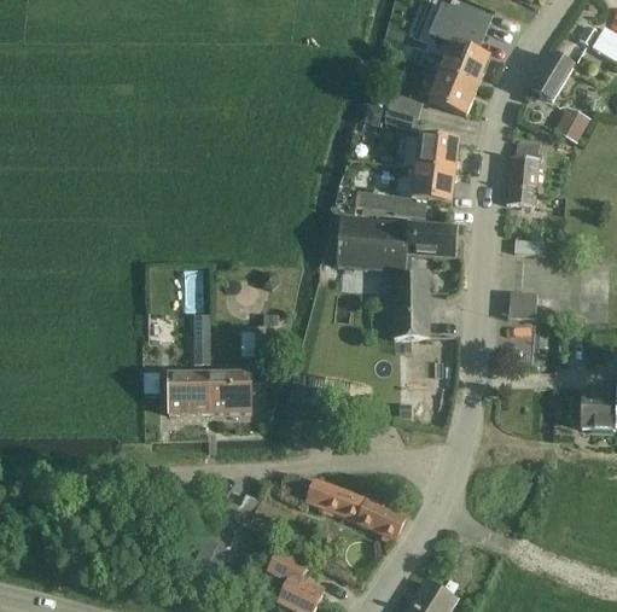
[(440,1),(426,33),(450,42),(440,70),(459,79),(477,86),(489,57),(476,52),(490,15),(458,1),(455,7),(440,1)]
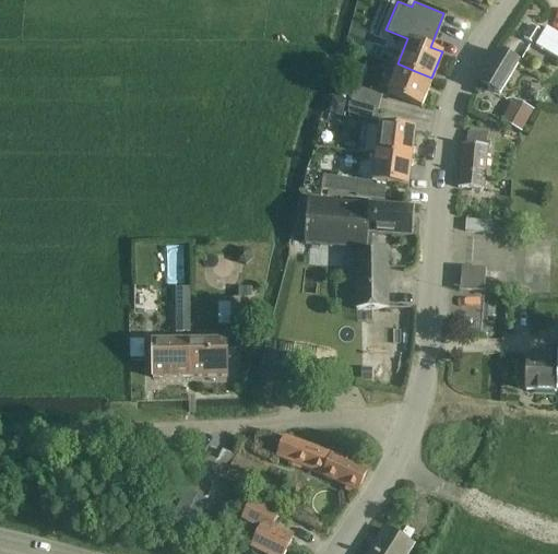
[(530,21),(521,34),(529,38),(537,25),(530,21)]
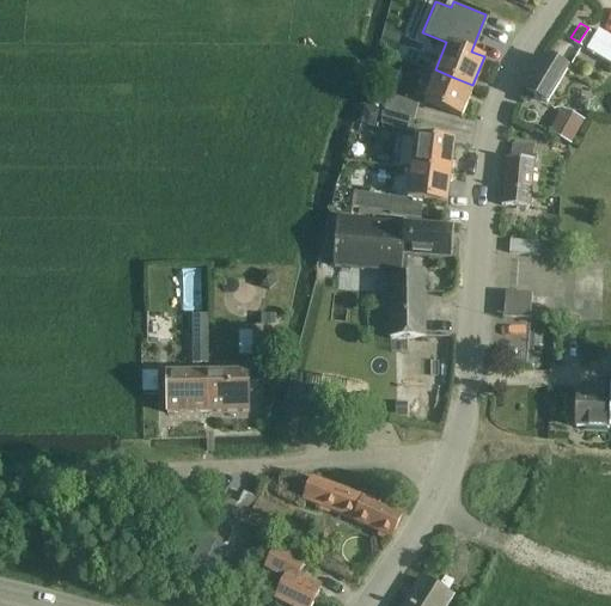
[(593,29),(584,46),(593,51),(609,60),(610,55),(610,35),(596,25),(593,29)]
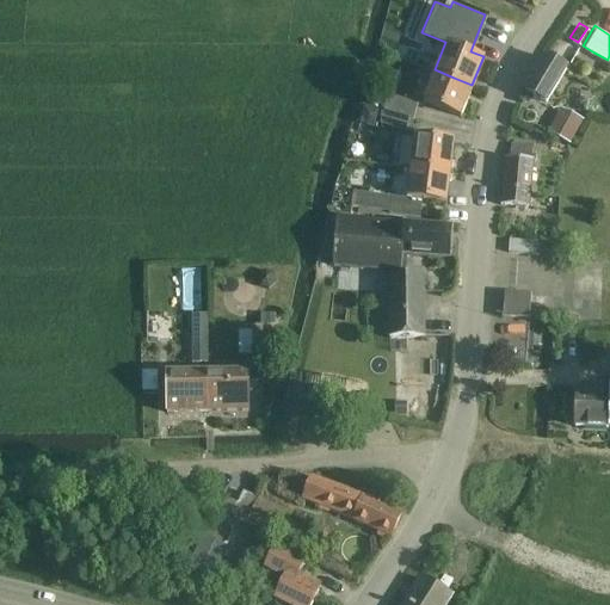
[(544,99),(565,66),(543,54),(524,87),(544,99)]
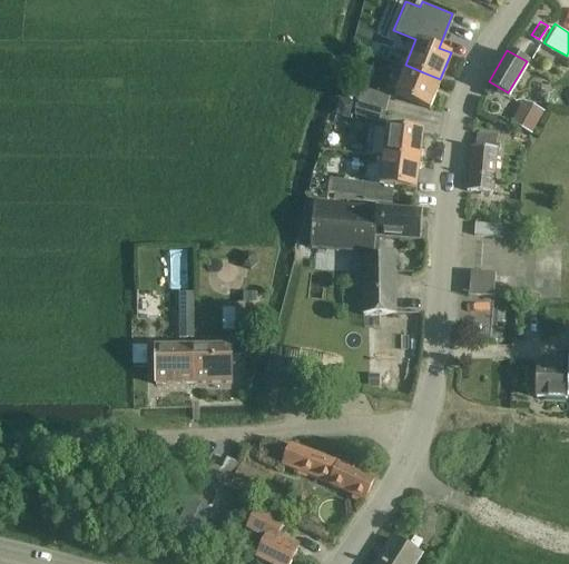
[(405,65),(394,91),(429,106),(440,79),(423,72),(405,65)]
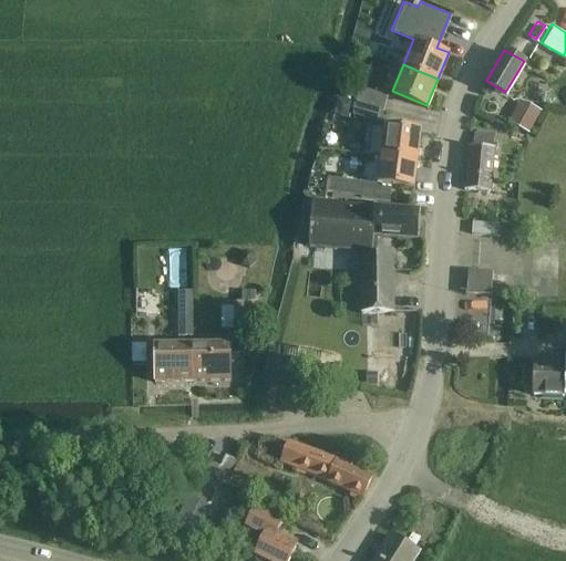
[(343,81),(340,95),(356,100),(360,85),(343,81)]
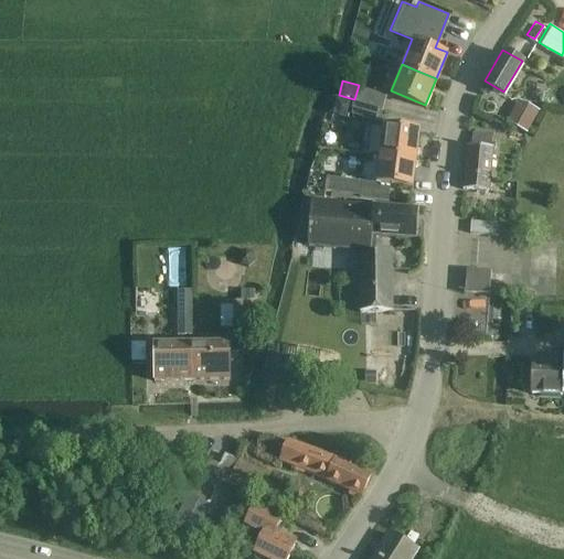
[(359,85),(354,99),(382,106),(385,93),(359,85)]
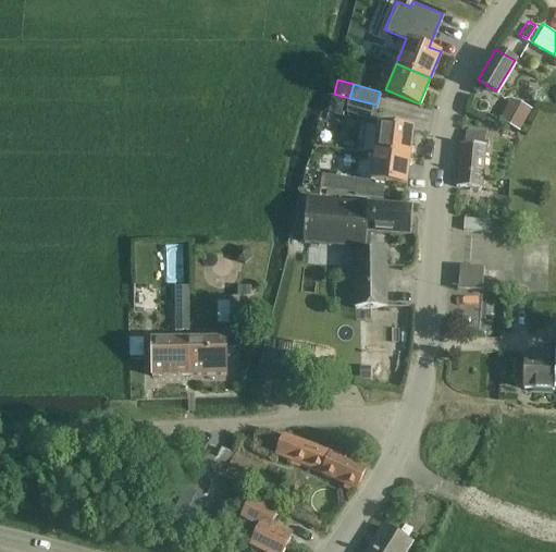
[(330,93),(325,109),(343,114),(344,110),(346,111),(349,98),(334,94),(330,93)]
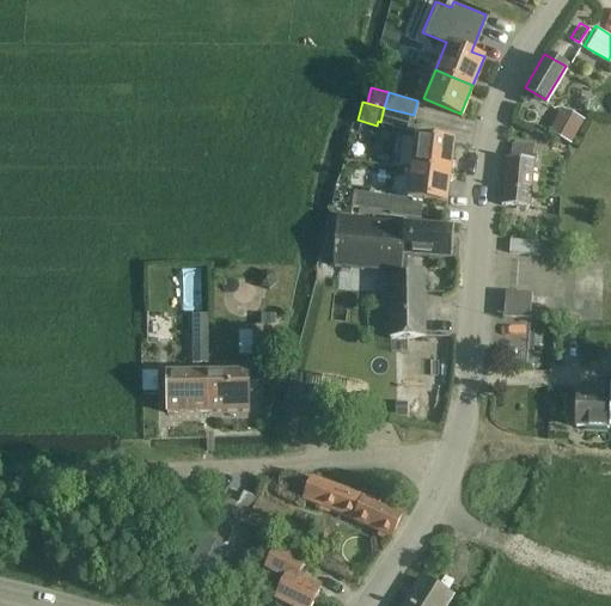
[(568,142),(582,117),(560,104),(545,129),(568,142)]
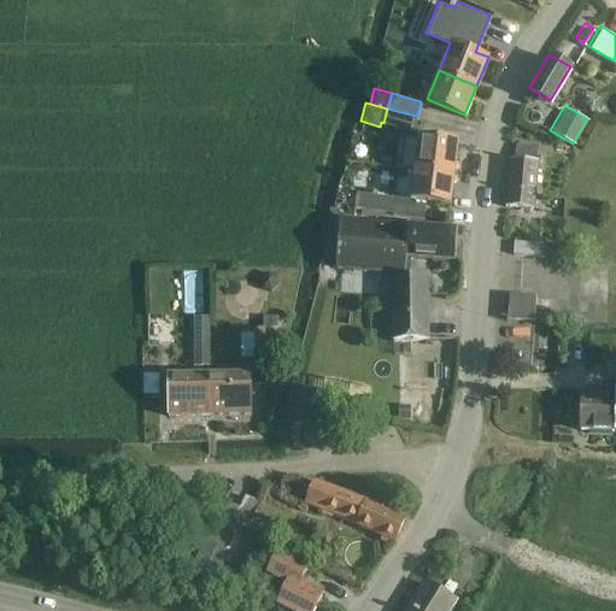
[(414,130),(417,116),(387,109),(383,123),(414,130)]
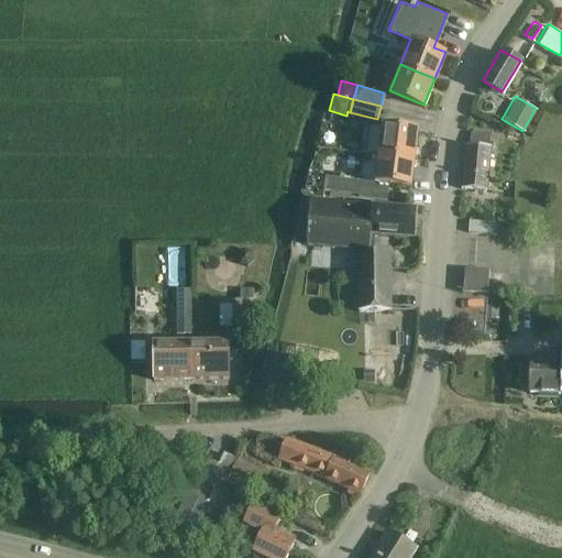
[(381,123),(377,151),(414,156),(417,128),(381,123)]
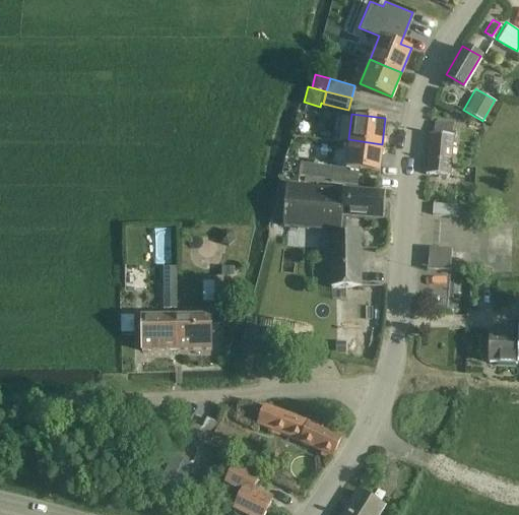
[(448,174),(452,134),(450,134),(452,122),(434,120),(432,132),(429,131),(425,171),(448,174)]
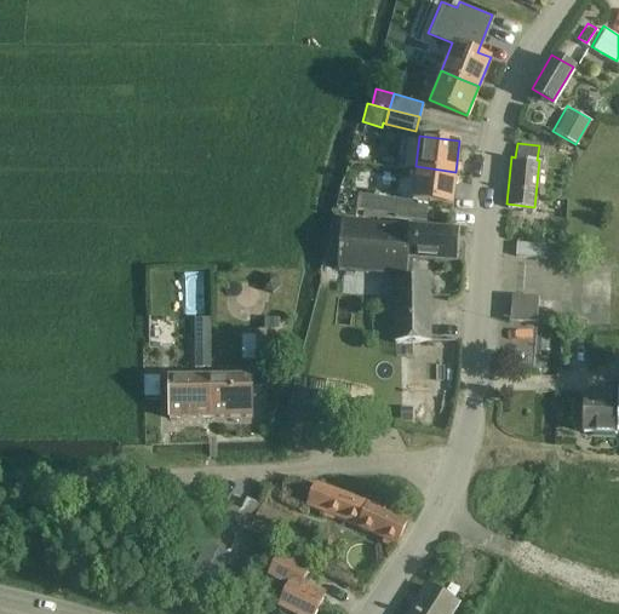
[(452,202),(456,172),(416,166),(412,198),(357,191),(355,206),(394,211),(394,213),(425,218),(428,200),(452,202)]
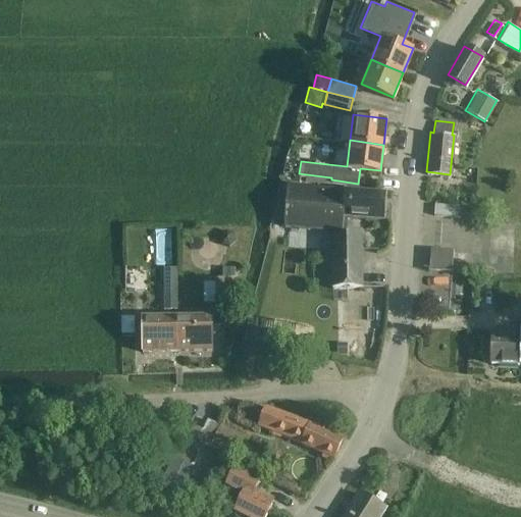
[(287,184),(283,224),(342,228),(343,214),(383,217),(385,191),(287,184)]
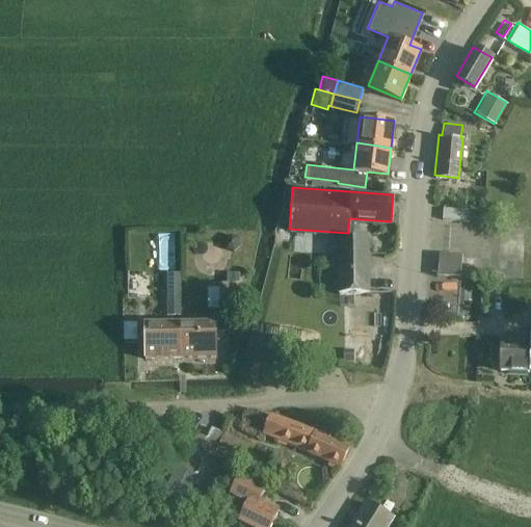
[(441,216),(462,218),(468,218),(468,208),(442,206),(441,216)]
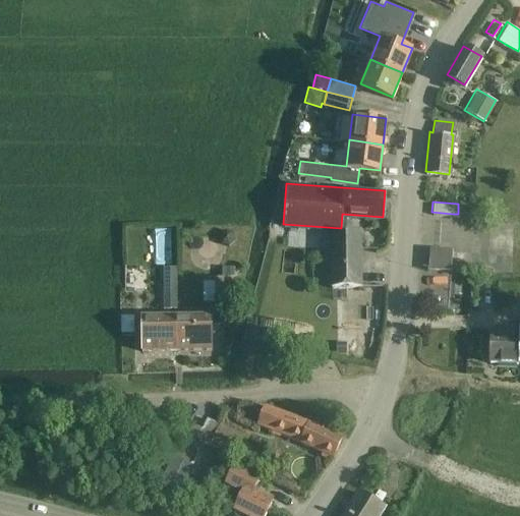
[(359,231),(322,231),(322,256),(314,256),(314,270),(328,270),(328,286),(360,285),(359,231)]
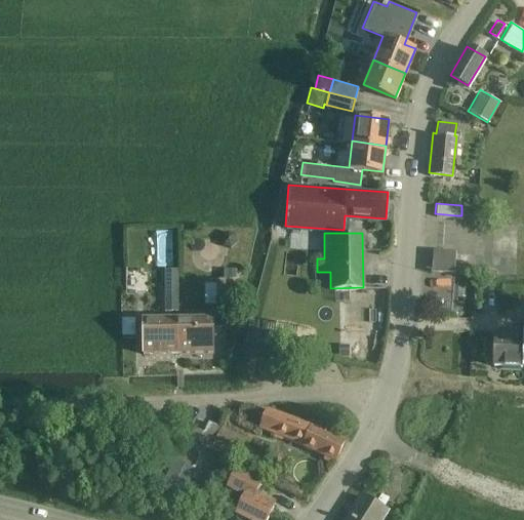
[(431,270),(449,271),(453,272),(455,249),(433,248),(431,270)]
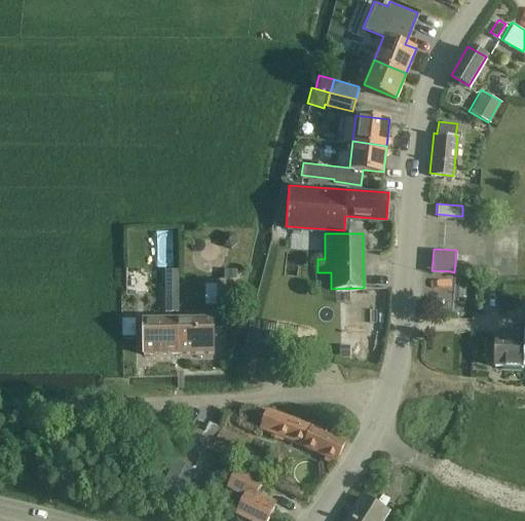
[(178,310),(177,283),(177,267),(164,268),(164,283),(164,310),(178,310)]
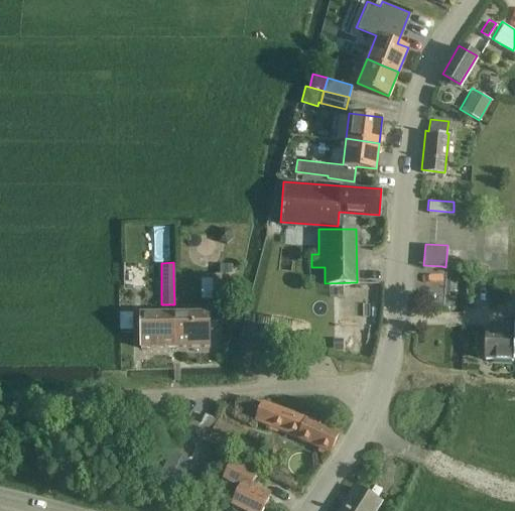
[(230,262),(219,262),(219,271),(231,271),(231,262),(230,262)]
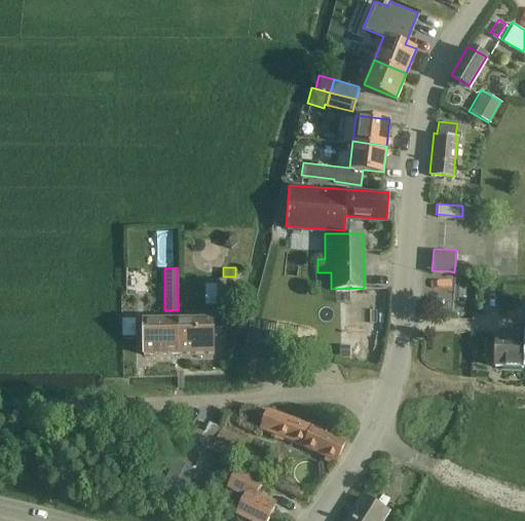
[(217,276),(217,288),(217,307),(232,307),(231,289),(238,288),(237,276),(235,276),(223,276),(217,276)]
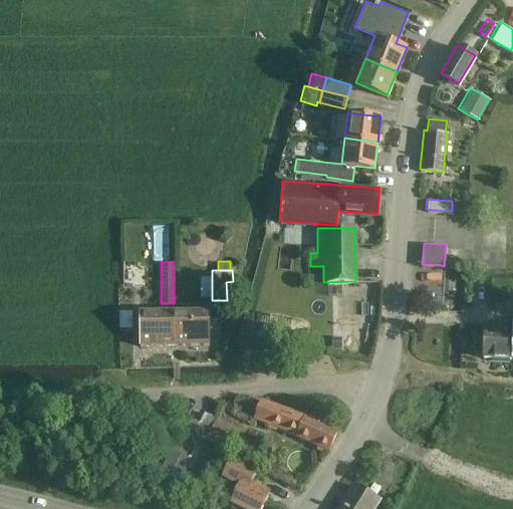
[(139,343),(173,342),(173,309),(138,310),(139,343)]
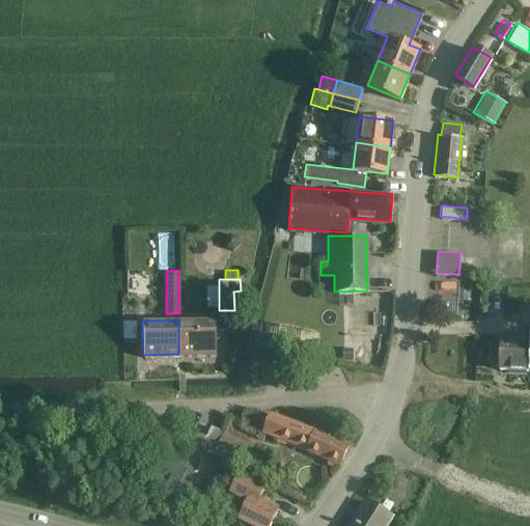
[(178,320),(178,354),(214,354),(214,320),(178,320)]
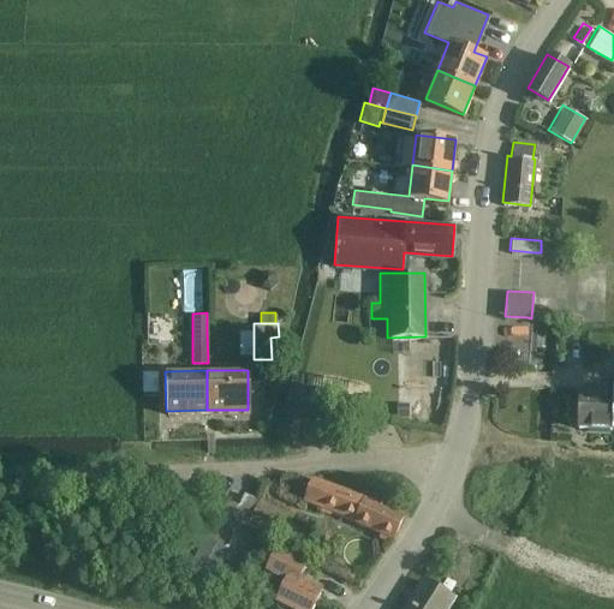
[(578,389),(577,424),(610,425),(613,425),(613,378),(612,380),(612,389),(578,389)]
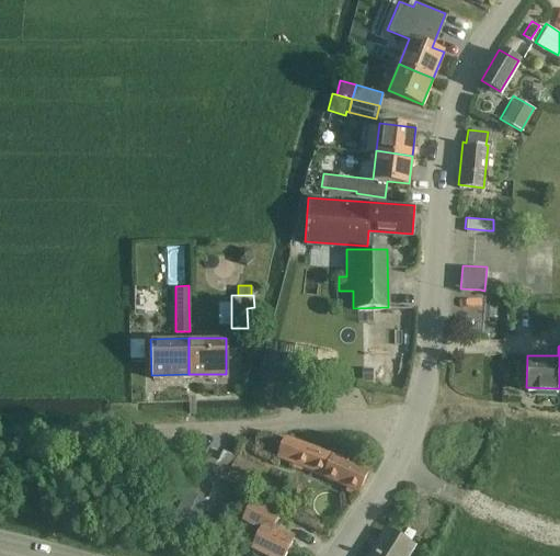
[(362,378),(367,379),(372,379),(373,367),(363,366),(362,378)]
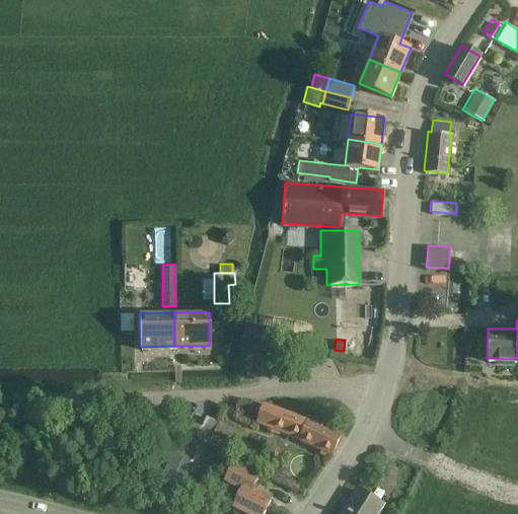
[(298,439),(328,451),(331,452),(340,432),(307,418),(265,401),(256,421),(299,437),(298,439)]
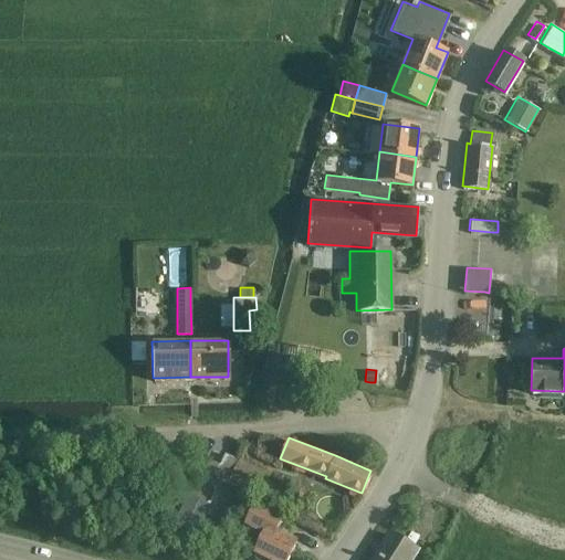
[(218,498),(226,481),(258,496),(259,495),(262,497),(257,509),(258,509),(250,525),(264,532),(254,551),(272,559),(285,559),(295,540),(274,529),(279,519),(270,515),(275,503),(282,488),(265,481),(269,472),(237,456),(237,455),(223,450),(219,462),(206,455),(189,489),(201,496),(185,532),(206,541),(223,500),(218,498)]
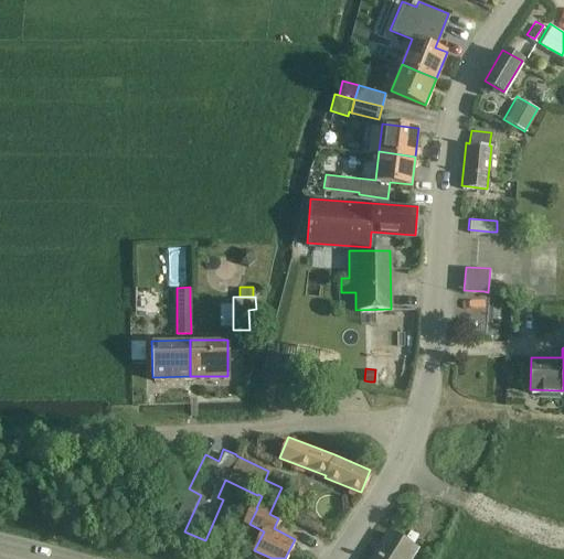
[(410,558),(416,549),(389,530),(370,558),(410,558)]
